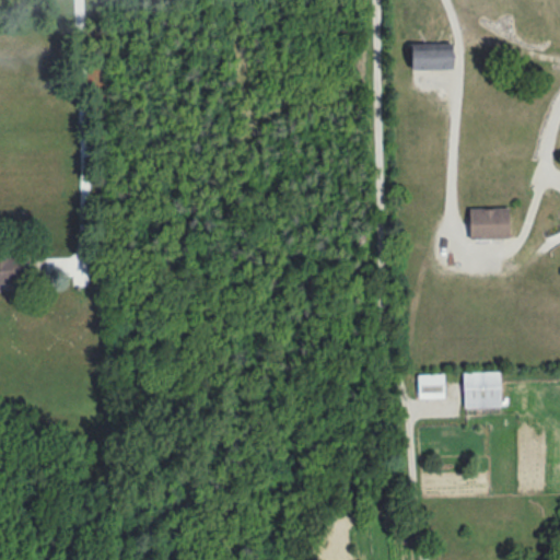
[(415,44),(415,69),(450,69),(450,44),(415,44)]
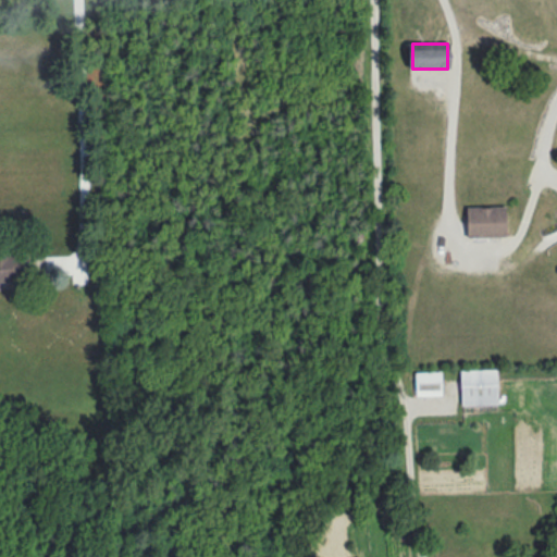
[(463,207),(463,237),(504,237),(504,207),(463,207)]
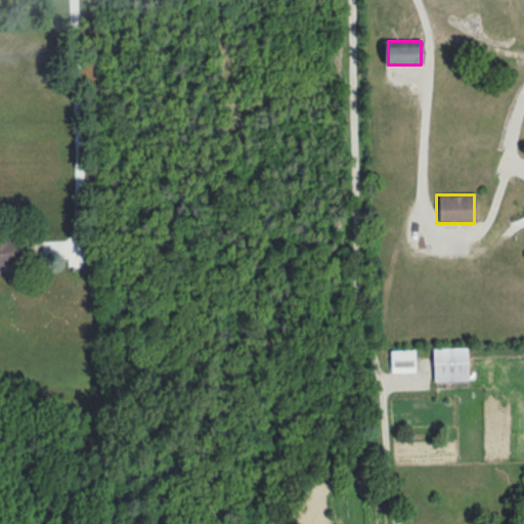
[(0,265),(29,265),(29,239),(0,239),(0,265)]
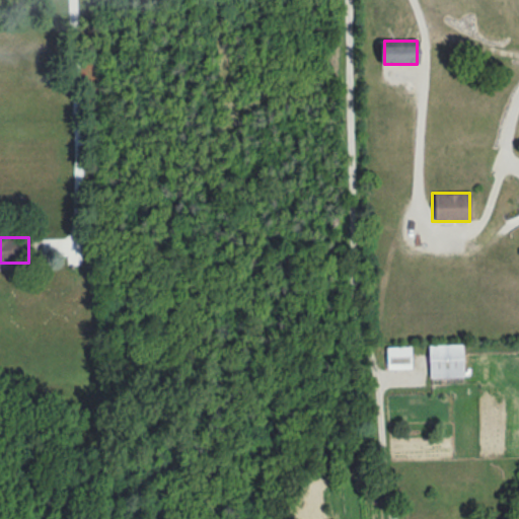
[(432,378),(466,378),(466,345),(432,345),(432,378)]
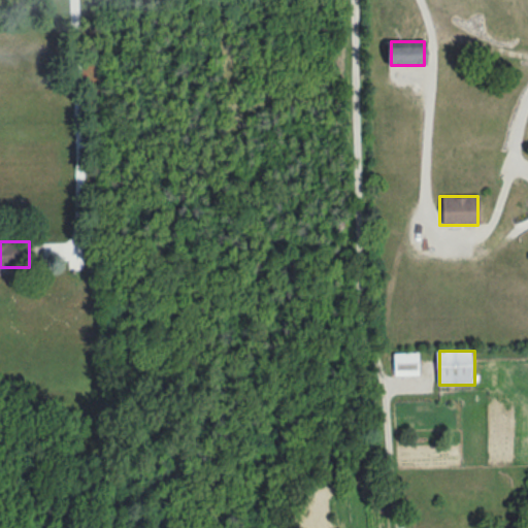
[(422,376),(421,353),(396,353),(396,376),(422,376)]
